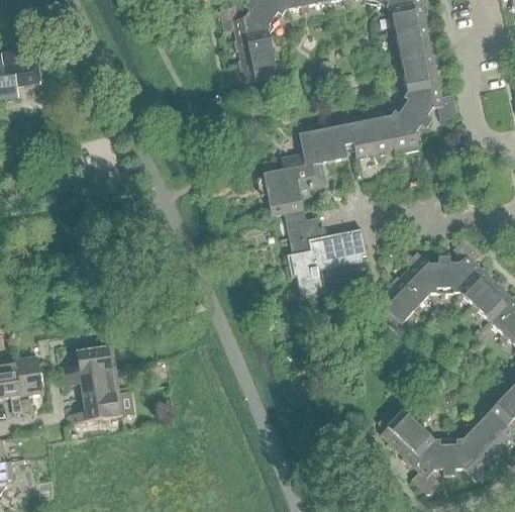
[(438,64),(436,53),(433,54),(429,32),(432,31),(430,21),(427,22),(425,12),(428,11),(426,1),(423,2),(422,0),(246,0),(243,5),(249,9),(244,16),(238,17),(236,4),(222,7),(219,10),(223,30),(234,28),(236,38),(233,39),(235,49),(239,48),(240,59),(237,60),(239,70),(243,69),(245,81),(251,80),(253,89),(280,84),(275,58),(279,58),(277,49),(273,50),(270,32),(278,21),(281,23),(283,20),(280,17),(286,9),(301,6),(302,10),(310,8),(309,4),(328,0),(344,0),(344,1),(352,0),(375,0),(374,2),(377,4),(379,1),(391,9),(394,26),(390,27),(392,35),(396,34),(402,65),(398,66),(400,74),(404,73),(407,90),(399,102),(396,100),(394,103),(397,105),(391,114),(376,117),(375,113),(367,115),(368,119),(349,122),(356,158),(368,156),(367,152),(376,150),(377,154),(388,151),(387,148),(397,146),(398,152),(419,147),(416,131),(420,123),(426,127),(432,117),(427,114),(432,106),(437,106),(440,118),(454,116),(456,112),(452,92),(441,95),(439,84),(442,84),(440,73),(437,74),(435,64),(438,64)]
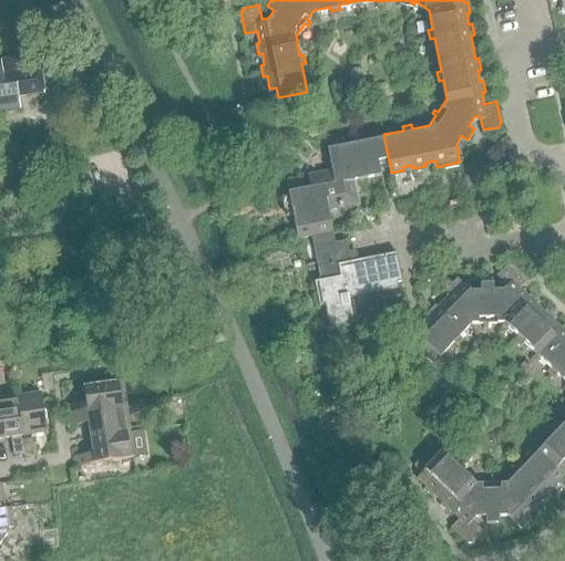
[(0,105),(20,103),(19,92),(44,89),(39,51),(0,55),(0,105)]
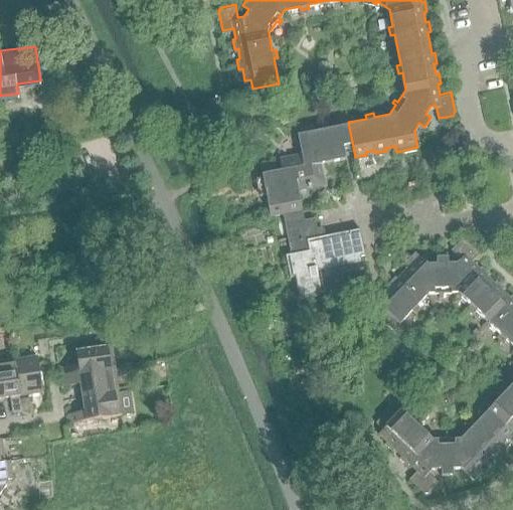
[(343,98),(352,97),(348,78),(340,79),(343,98)]
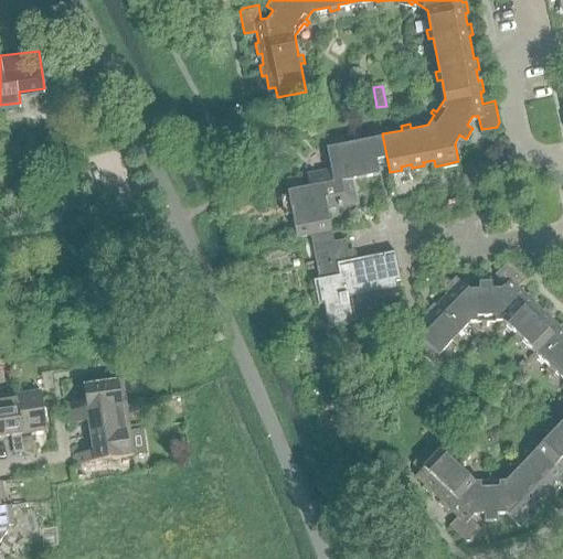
[(401,276),(395,247),(350,257),(346,236),(335,238),(328,205),(357,199),(352,176),(380,171),(373,136),(327,144),(331,165),(307,171),(309,183),(287,187),(297,234),(310,232),(319,275),(314,277),(318,301),(325,300),(329,323),(358,318),(352,293),(365,291),(368,305),(400,299),(395,277),(401,276)]
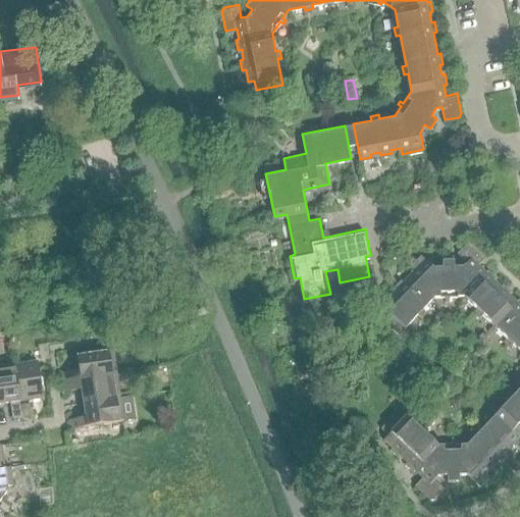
[(386,292),(372,307),(371,307),(381,317),(388,310),(405,325),(418,312),(421,315),(426,309),(424,306),(434,295),(446,295),(446,299),(450,299),(450,295),(464,294),(476,306),(474,309),(479,315),(482,312),(507,335),(504,339),(510,344),(513,341),(519,347),(519,385),(513,394),(510,391),(504,397),(507,400),(483,424),(480,421),(475,427),(478,430),(467,442),(457,442),(456,437),(452,437),(452,442),(437,443),(425,430),(428,427),(422,421),(419,424),(400,406),(381,425),(388,432),(384,436),(393,445),(391,448),(398,455),(401,453),(408,459),(405,462),(413,469),(415,467),(423,474),(415,482),(429,497),(434,497),(445,486),(434,476),(438,472),(448,472),(448,479),(459,478),(459,472),(468,472),(480,484),(490,474),(486,470),(499,457),(501,459),(509,452),(506,449),(513,442),(515,444),(519,438),(519,296),(517,299),(509,292),(512,289),(504,281),(502,283),(494,276),(497,274),(488,267),(486,269),(478,262),(486,254),(472,240),(467,240),(458,250),(467,259),(463,263),(455,264),(454,257),(443,257),(443,264),(433,264),(421,252),(412,262),(416,266),(403,279),(401,277),(394,285),(396,288),(388,295),(386,292)]
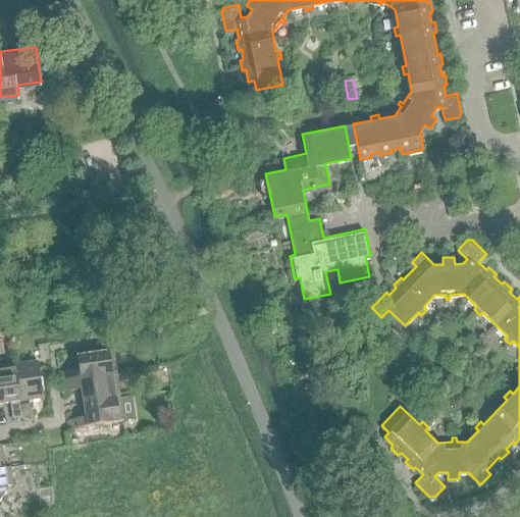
[(328,308),(310,311),(313,332),(331,329),(328,308)]
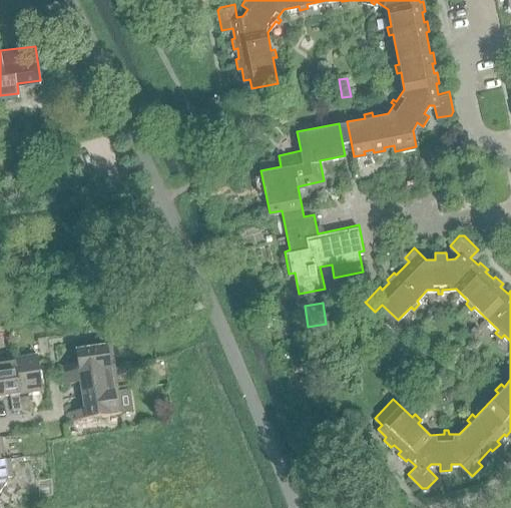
[(63,372),(114,364),(111,341),(75,347),(77,360),(62,363),(63,372)]
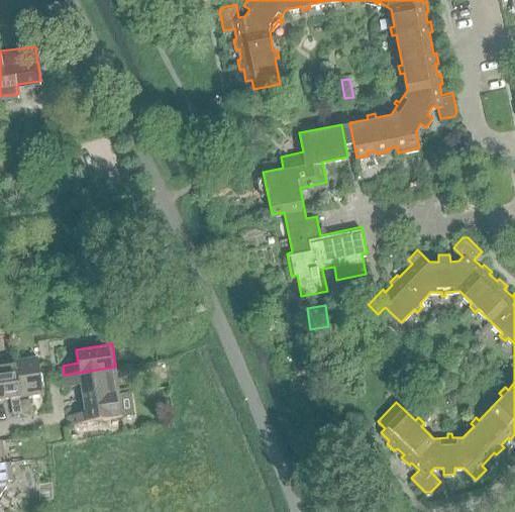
[(42,391),(37,354),(14,357),(19,394),(42,391)]
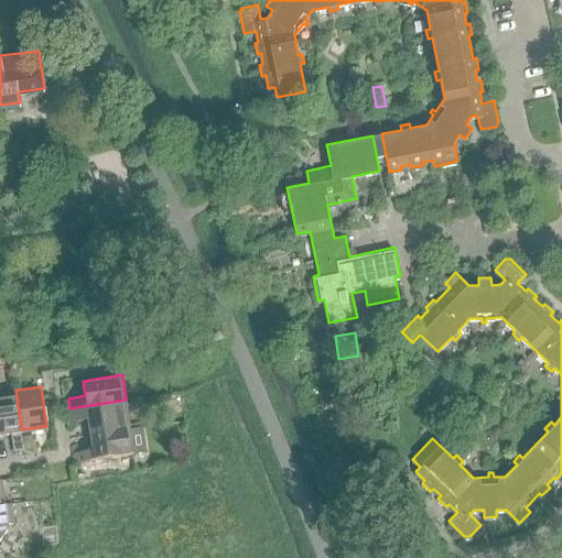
[(21,429),(15,390),(0,392),(0,431),(11,430),(13,448),(23,446),(22,434),(21,429)]
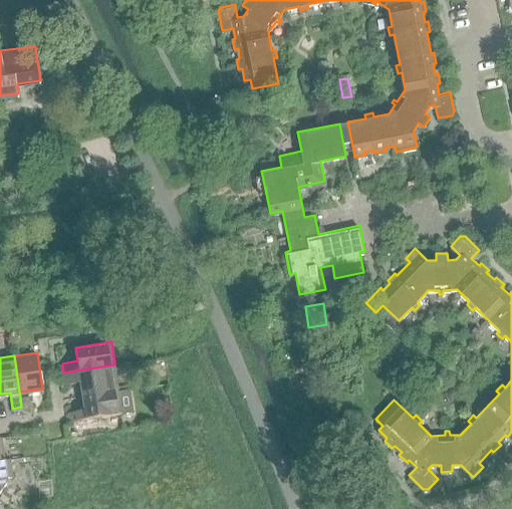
[(80,379),(82,394),(118,389),(114,364),(63,372),(65,382),(80,379)]
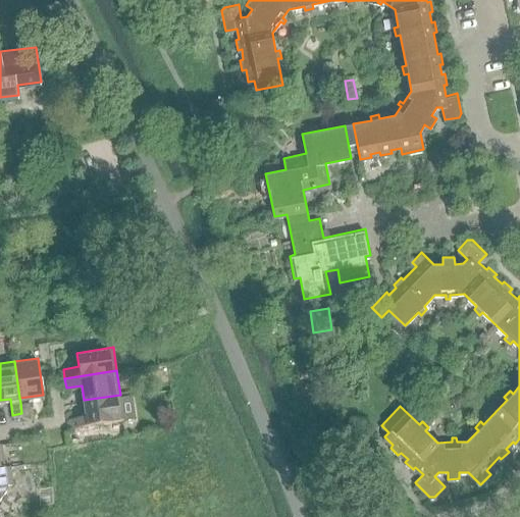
[(131,417),(141,415),(138,391),(126,392),(131,417)]
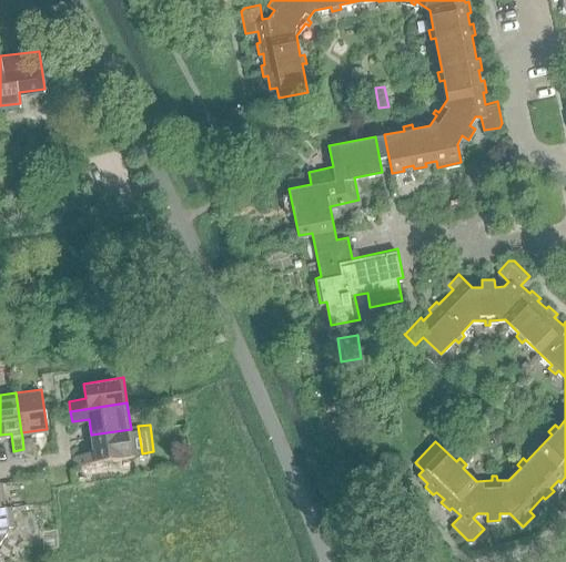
[(134,455),(131,429),(91,435),(92,439),(74,442),(78,462),(134,455)]
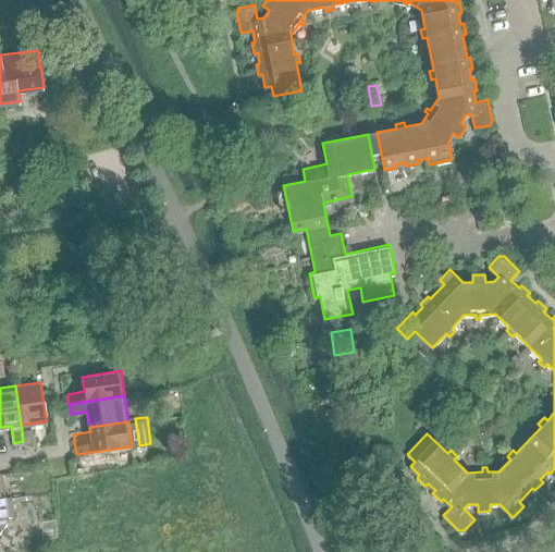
[(22,429),(23,441),(34,440),(33,428),(22,429)]
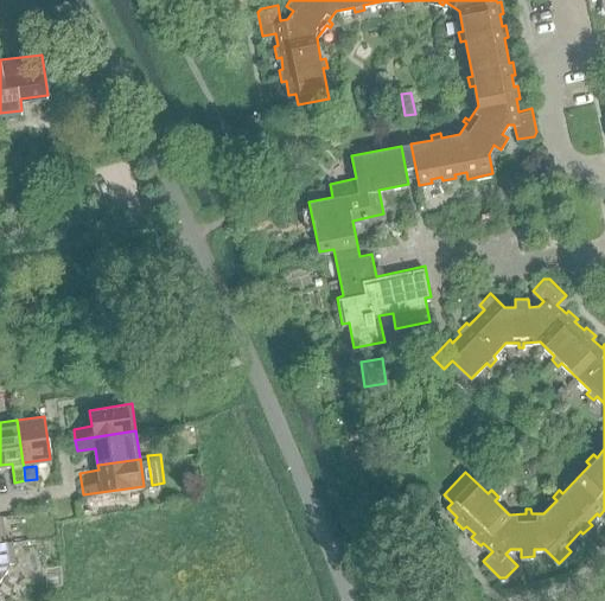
[(0,579),(10,566),(8,561),(14,561),(12,539),(5,541),(0,541),(0,579)]
